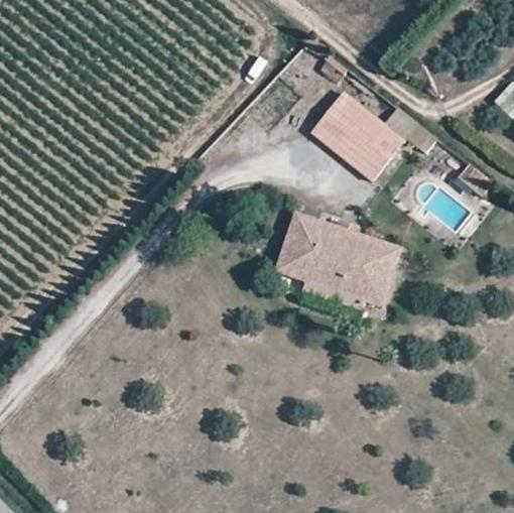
[(513,83),(509,79),(490,99),(511,117),(513,113),(513,83)]
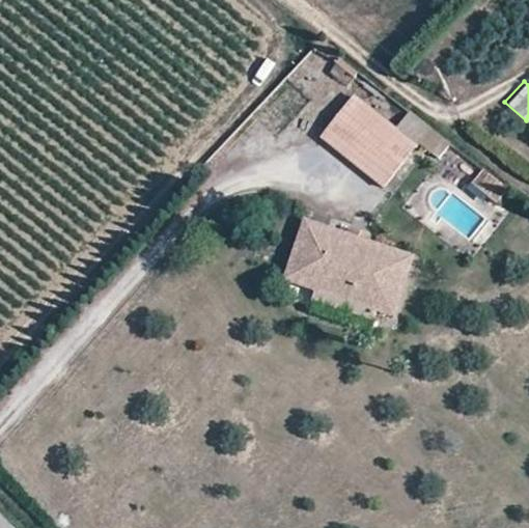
[(352,94),(318,135),(381,186),(414,146),(352,94)]
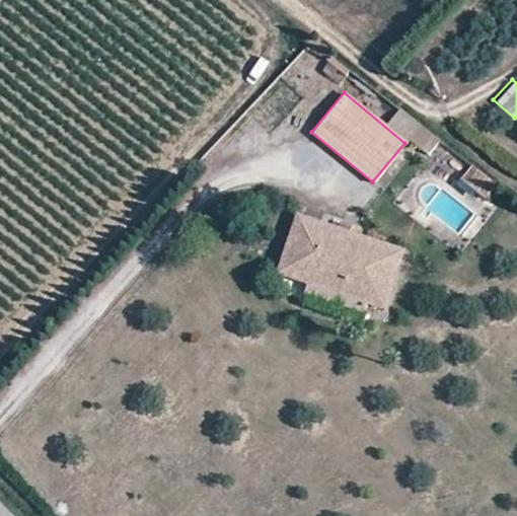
[(296,212),(277,270),(381,305),(400,248),(355,232),(337,226),(296,212)]
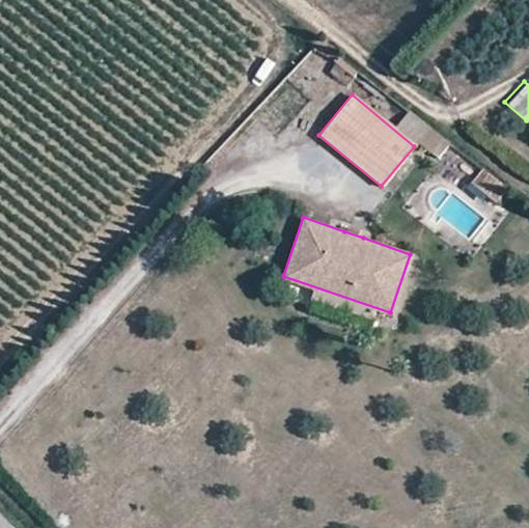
[(366,229),(347,223),(344,231),(363,238),(366,229)]
